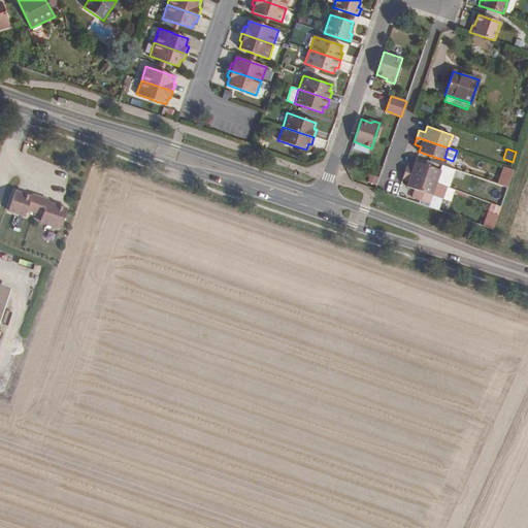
[(440,170),(416,161),(414,167),(407,165),(404,171),(435,183),(436,183),(440,170)]
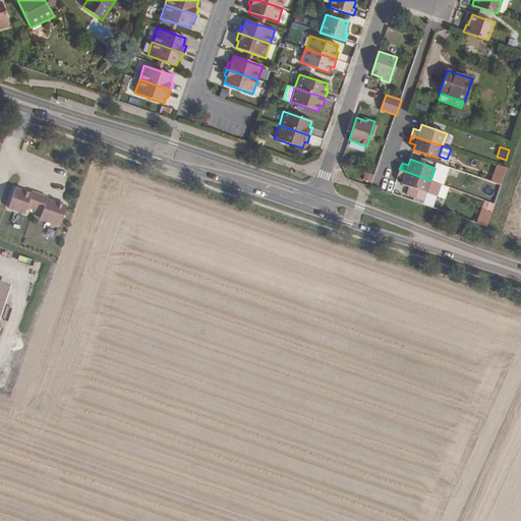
[(435,168),(430,180),(442,184),(448,167),(437,163),(435,168)]
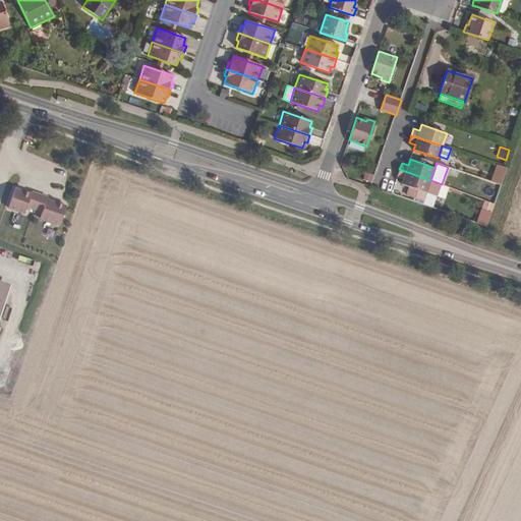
[(498,165),(493,181),(502,184),(507,168),(498,165)]
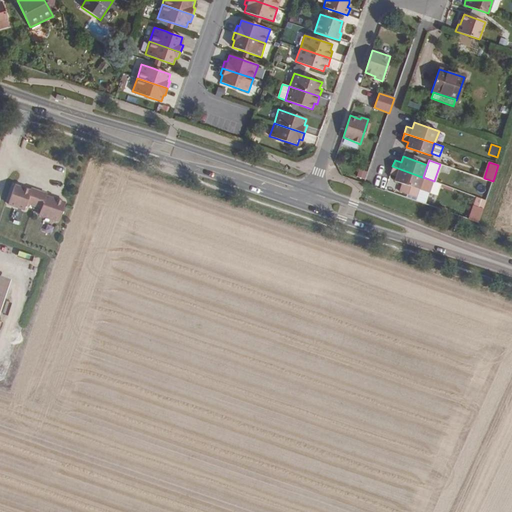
[(422,177),(392,166),(390,173),(396,176),(394,181),(402,184),(406,185),(404,193),(416,197),(418,189),(429,192),(433,181),(422,177)]
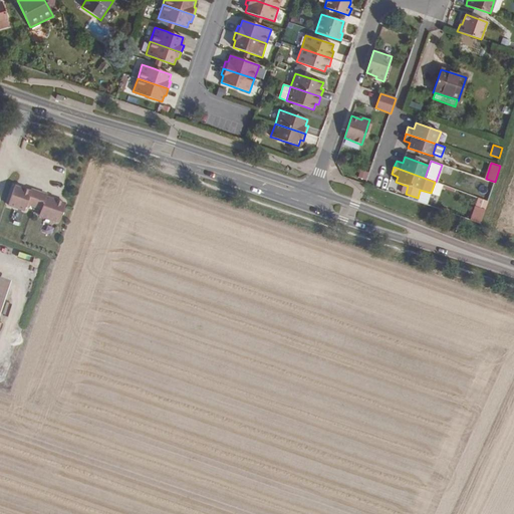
[(366,181),(368,173),(360,170),(357,178),(366,181)]
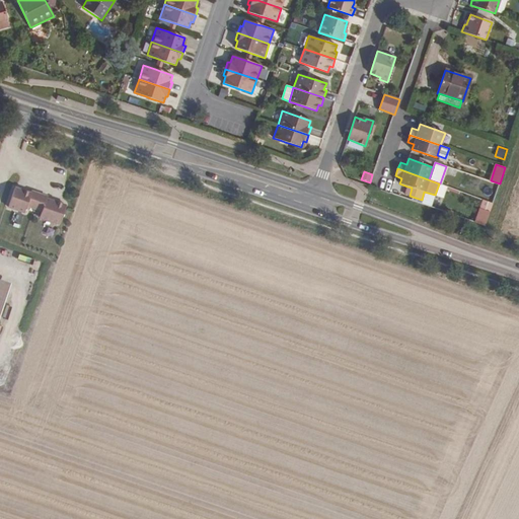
[(14,189),(8,208),(24,213),(26,207),(34,209),(40,195),(30,192),(30,194),(14,189)]
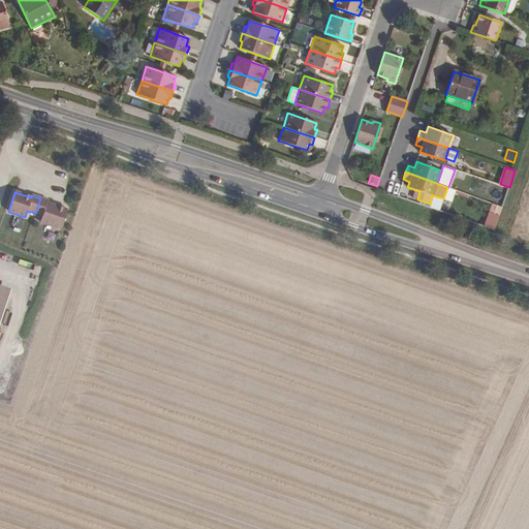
[(40,198),(35,213),(42,215),(40,222),(61,229),(67,210),(48,203),(49,201),(40,198)]
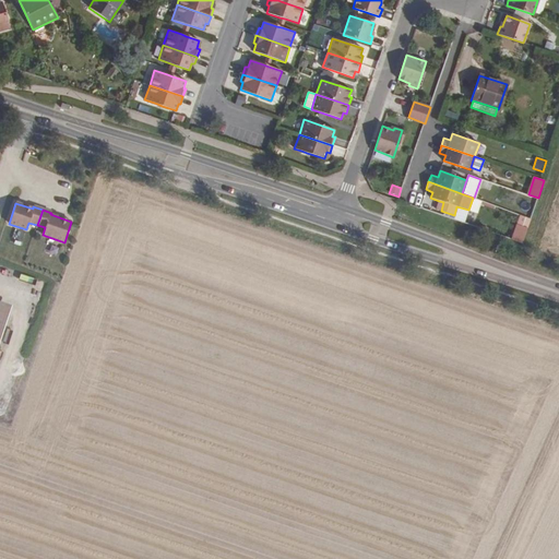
[(520,215),(516,224),(528,227),(531,218),(520,215)]
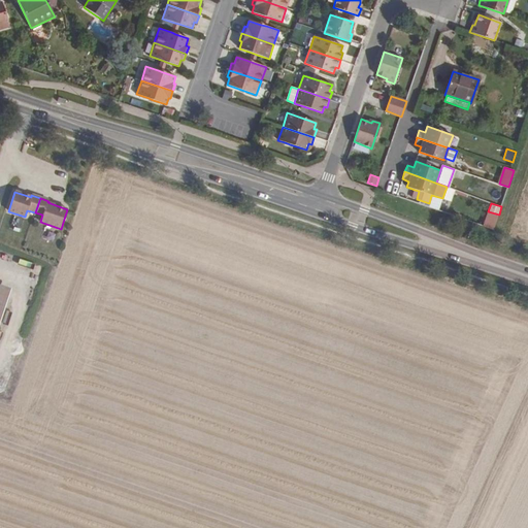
[(498,216),(489,212),(485,226),(494,229),(498,216)]
